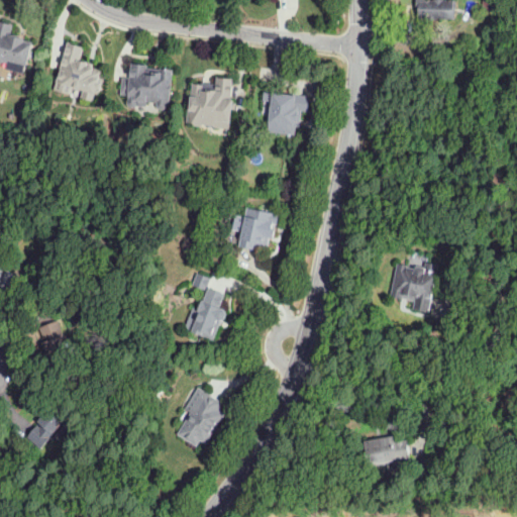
[(437,19),(426,19),(426,18),(419,18),(419,9),(416,9),(416,0),(455,0),(455,19),(437,18),(437,19)]
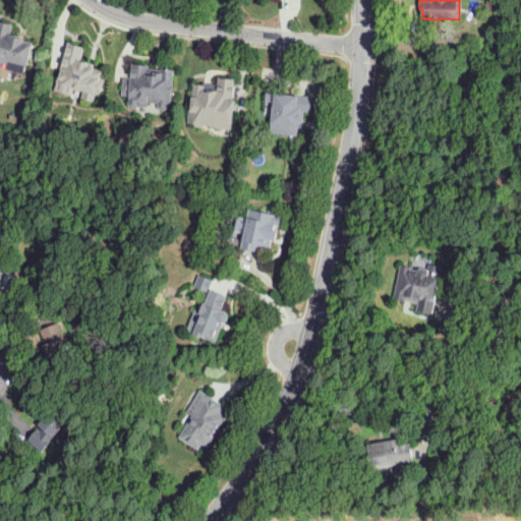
[(506,0),(506,8),(499,8),(486,8),(486,0),(506,0)]
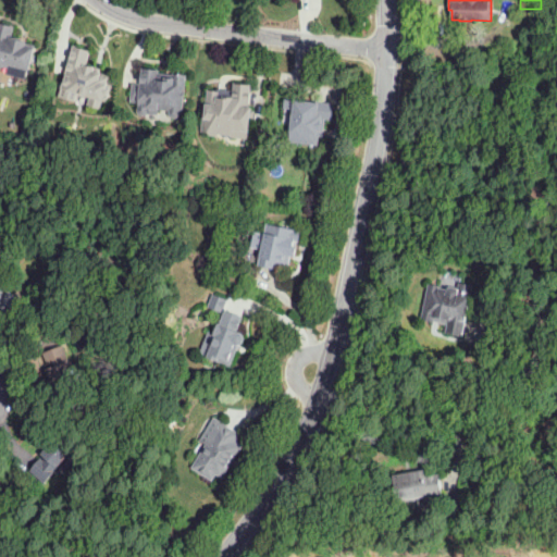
[(29,70),(14,65),(11,69),(0,65),(0,22),(16,26),(14,36),(23,38),(23,40),(28,41),(27,44),(36,47),(29,70)]
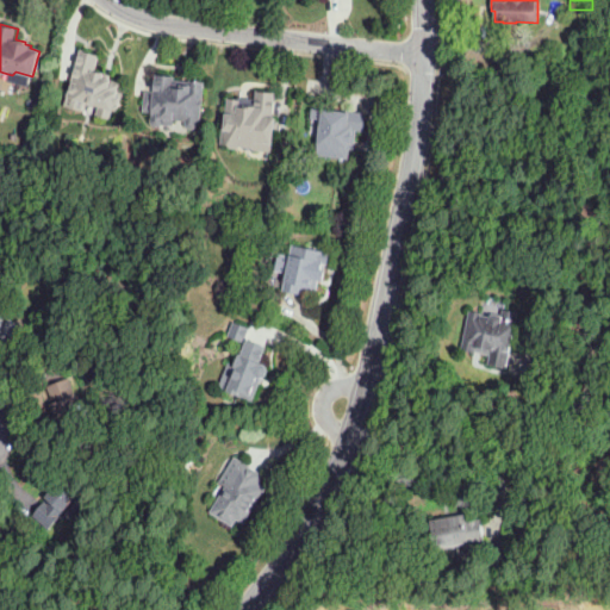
[(110,119),(95,116),(99,106),(86,103),(83,112),(64,106),(82,49),(101,55),(97,69),(106,73),(105,76),(123,82),(120,92),(124,93),(119,112),(113,111),(110,119)]
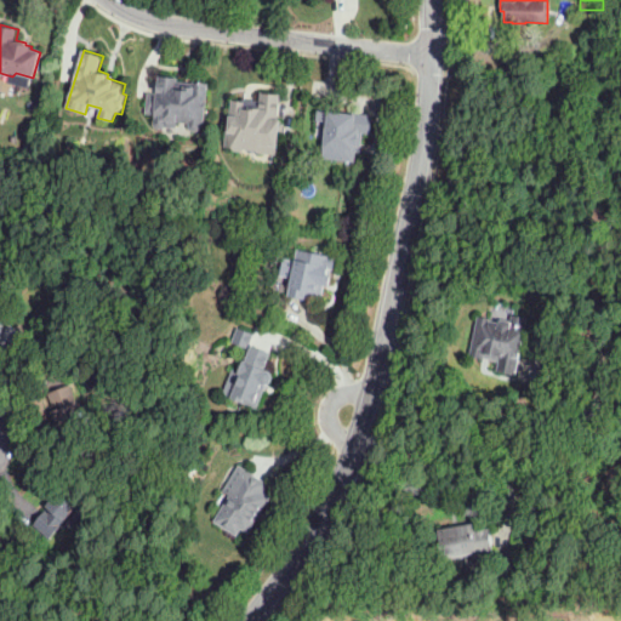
[(200,130),(188,127),(189,124),(178,123),(177,127),(165,126),(165,130),(153,127),(154,114),(147,113),(149,92),(158,93),(160,75),(178,78),(178,80),(210,84),(204,125),(201,125),(200,130)]
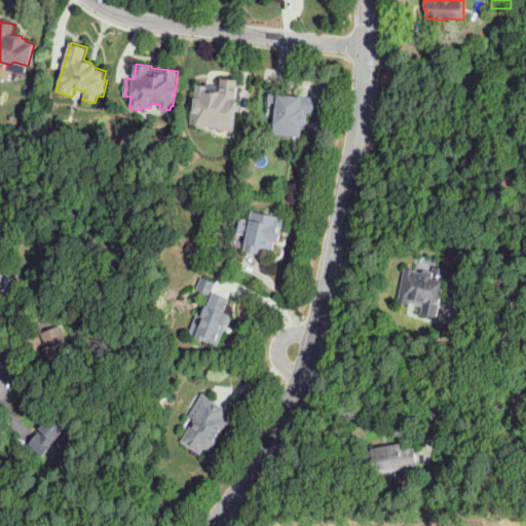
[(228,84),(242,85),(239,106),(241,106),(238,125),(224,123),(223,129),(212,128),(210,129),(203,129),(202,127),(196,127),(199,109),(201,109),(204,90),(213,91),(213,89),(227,91),(228,84)]
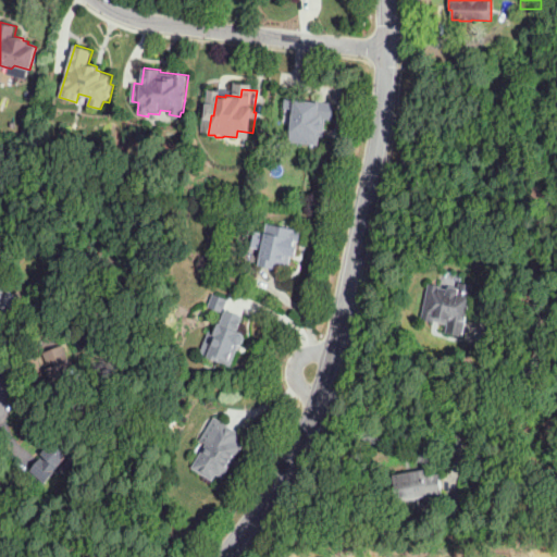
[(320,145),(289,143),(293,109),(285,109),(286,99),(336,103),(334,120),(322,119),(322,127),(324,127),(324,136),(320,136),(320,145)]
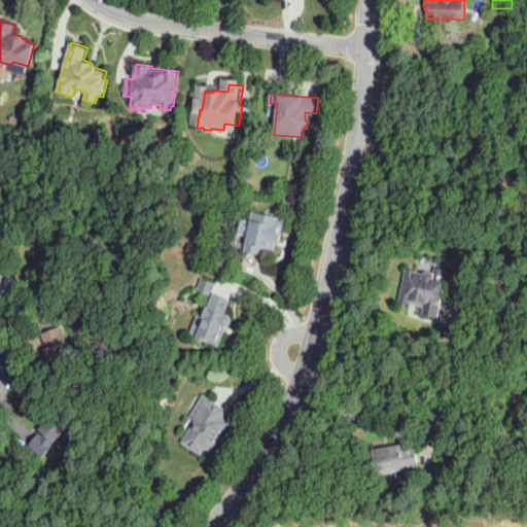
[(259,254),(245,252),(247,237),(237,235),(240,219),(251,221),(252,212),(286,217),(284,231),(282,230),(280,244),(276,244),(274,253),(260,251),(259,254)]
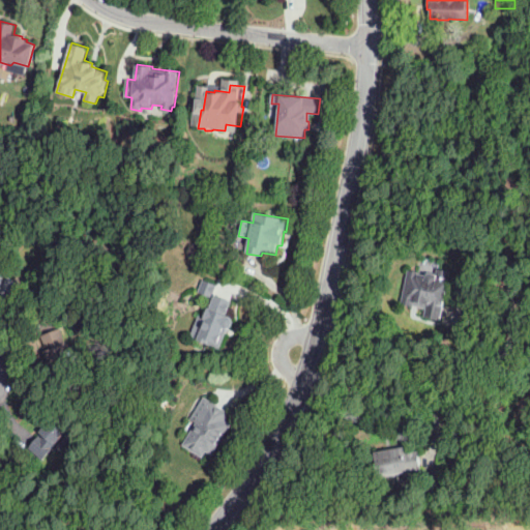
[(9,298),(7,297),(0,291),(0,268),(20,285),(9,298)]
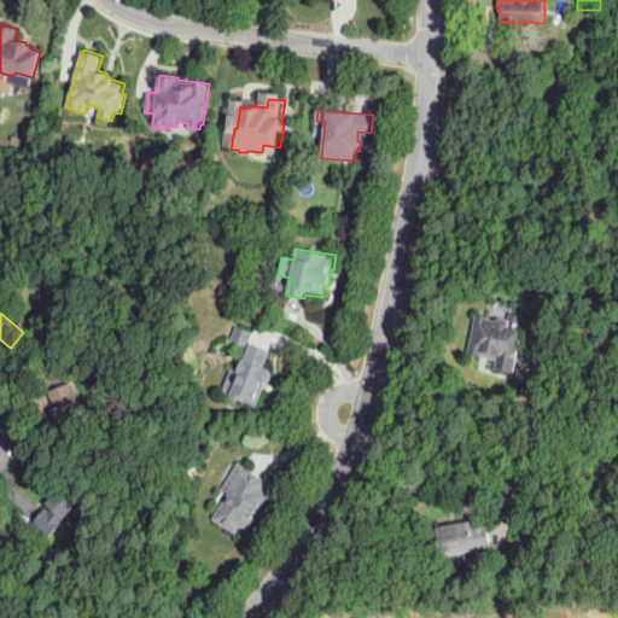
[(513,374),(494,369),(496,360),(482,356),(482,359),(467,355),(476,315),(489,318),(489,320),(497,322),(499,316),(508,319),(509,313),(526,316),(513,374)]
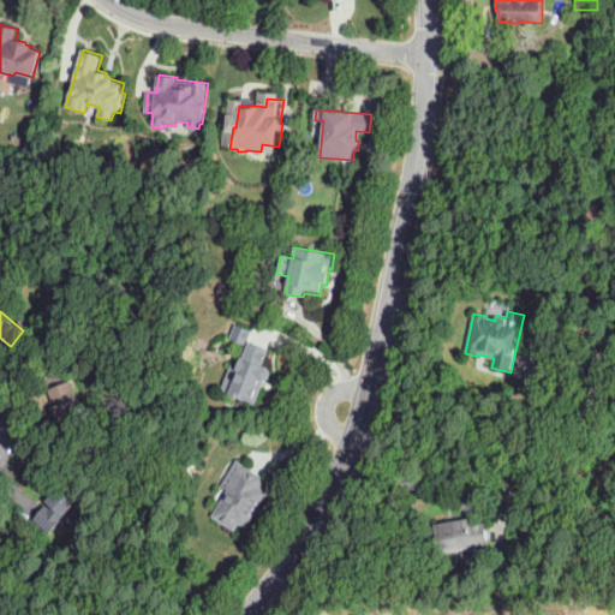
[(256,404),(230,393),(238,371),(236,370),(240,358),(244,359),(249,346),(231,339),(236,323),(254,330),(249,340),(270,348),(264,365),(269,368),(272,374),(269,380),(264,382),(256,404)]
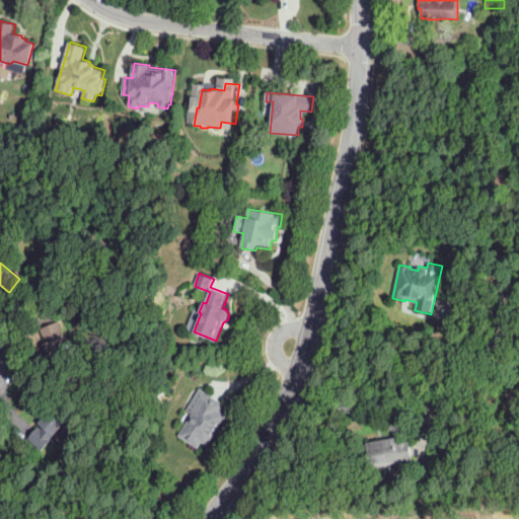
[(49,364),(42,346),(46,344),(41,328),(59,321),(65,337),(67,336),(69,342),(73,341),(78,353),(49,364)]
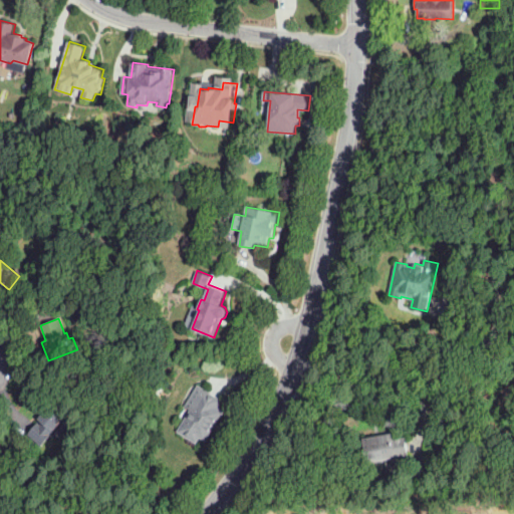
[(197,444),(177,432),(190,410),(185,407),(198,386),(223,401),(218,408),(225,412),(206,443),(200,439),(197,444)]
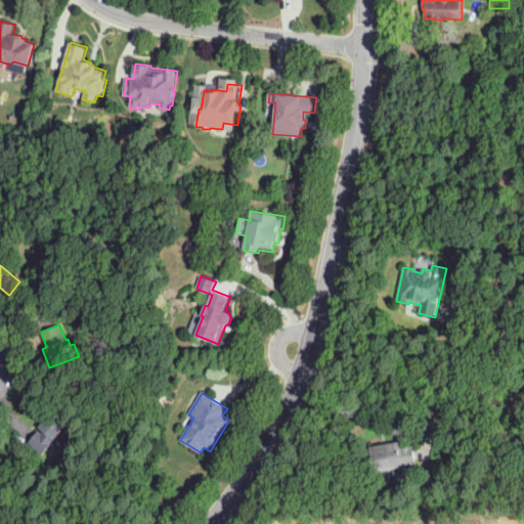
[(42,455),(28,443),(38,431),(41,433),(43,431),(39,427),(53,410),(68,423),(55,437),(58,440),(54,445),(52,443),(42,455)]
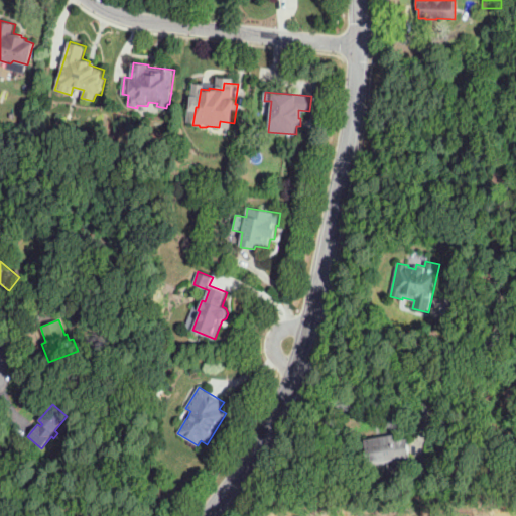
[(369,466),(366,439),(395,435),(396,441),(408,439),(411,457),(407,458),(408,463),(394,465),(393,462),(369,466)]
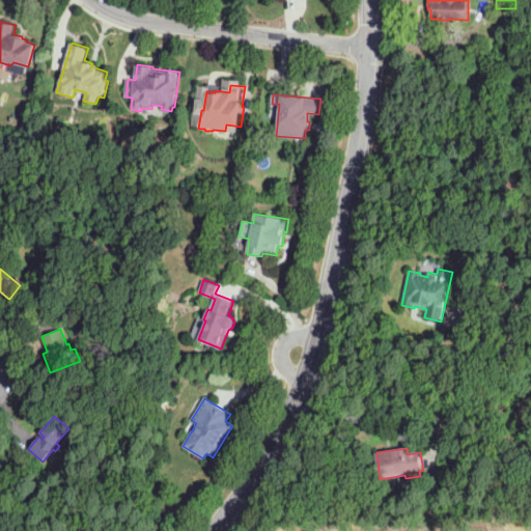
All buildings are outlined.
